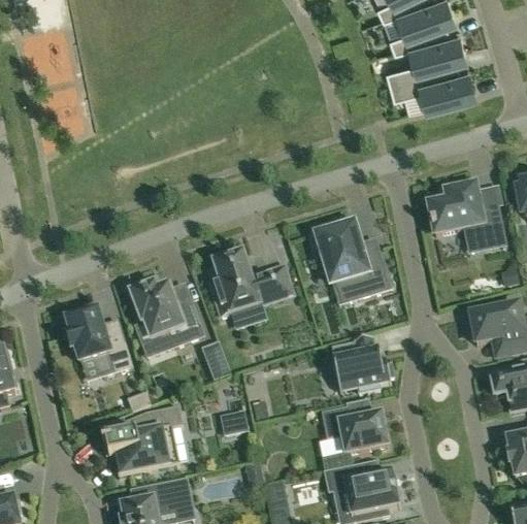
[(386,0),(376,5),(383,18),(430,0),(386,0)]
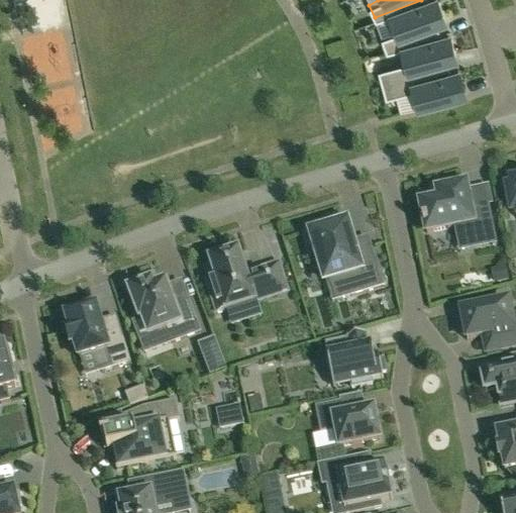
[(421,0),(375,17),(375,18),(388,13),(394,30),(381,35),(386,49),(447,32),(447,31),(440,32),(436,20),(443,18),(441,13),(436,0),(421,0)]
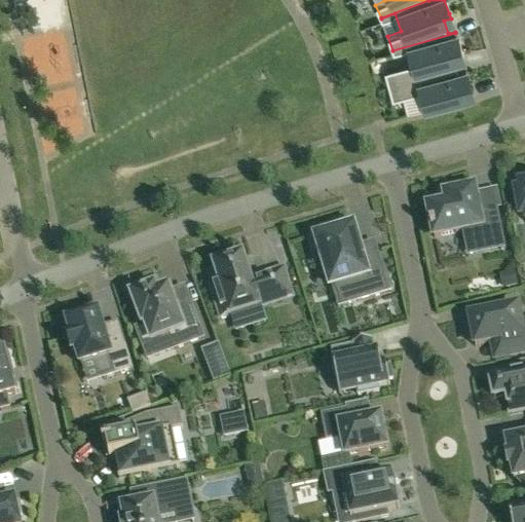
[(460,51),(455,33),(392,50),(406,47),(410,62),(384,69),(387,82),(418,74),(416,68),(429,64),(434,77),(465,69),(465,68),(457,70),(454,58),(461,56),(460,51)]
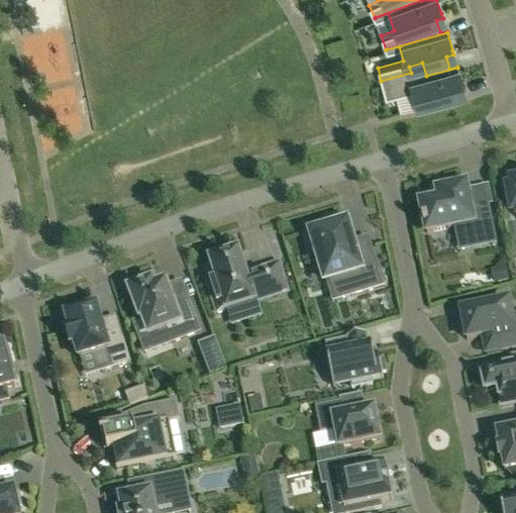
[(415,104),(463,91),(457,68),(426,76),(422,63),(409,67),(411,73),(381,81),(385,95),(410,88),(415,104)]
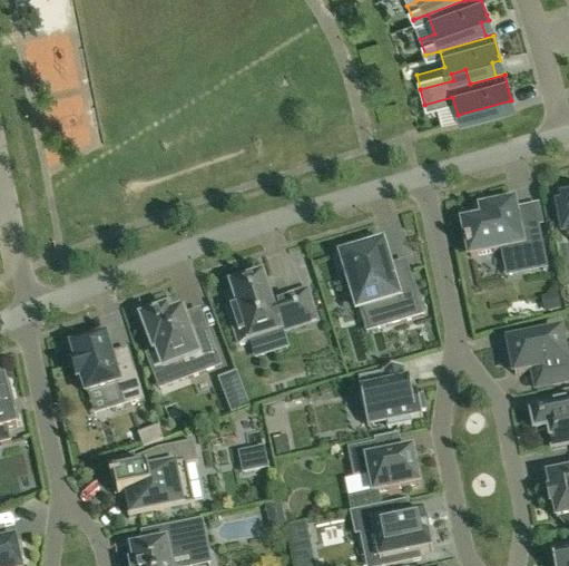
[(562,204),(557,205),(562,233),(568,232),(568,236),(568,195),(560,197),(562,204)]
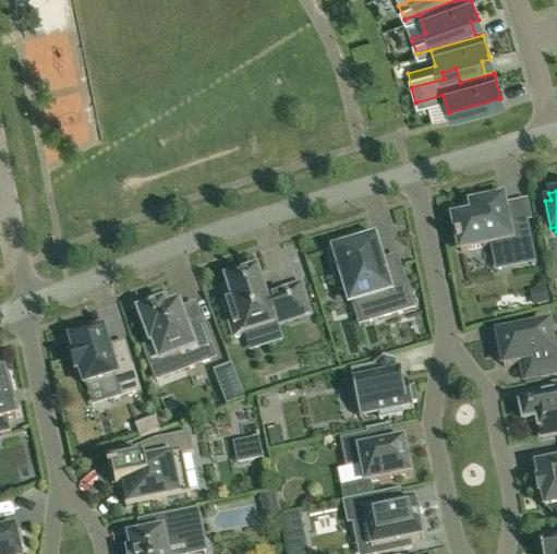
[(473,213),(453,217),(458,236),(456,237),(457,241),(458,241),(460,248),(489,241),(493,254),(532,247),(525,217),(507,220),(501,197),(471,203),(473,213)]
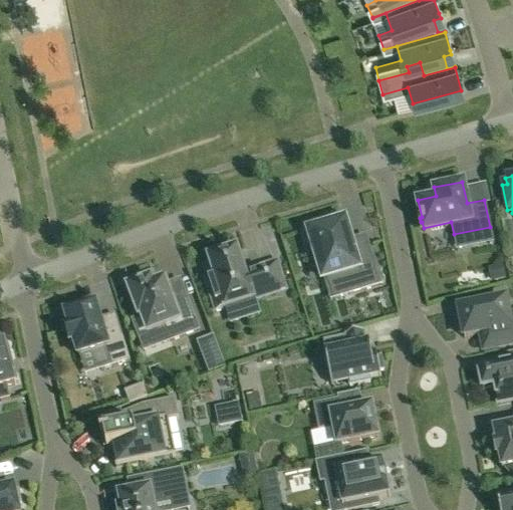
[(324,219),(301,226),(309,251),(314,249),(322,276),(341,270),(347,290),(378,281),(367,243),(352,247),(343,220),(326,225),(324,219)]
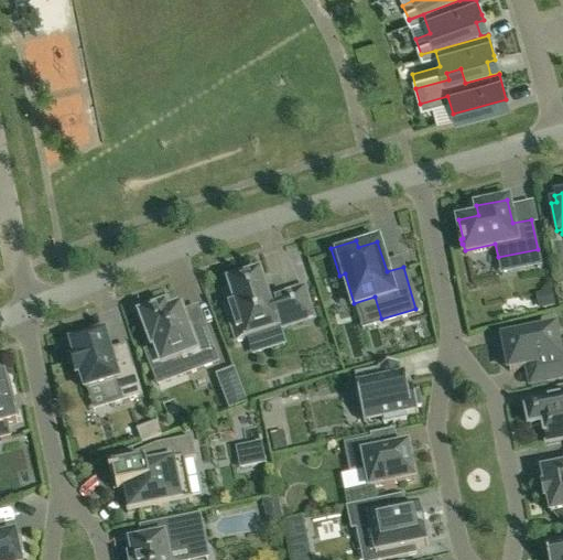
[(269,301),(259,270),(253,272),(252,267),(233,273),(234,279),(229,280),(235,298),(225,301),(237,338),(312,314),(303,286),(273,294),(274,299),(269,301)]
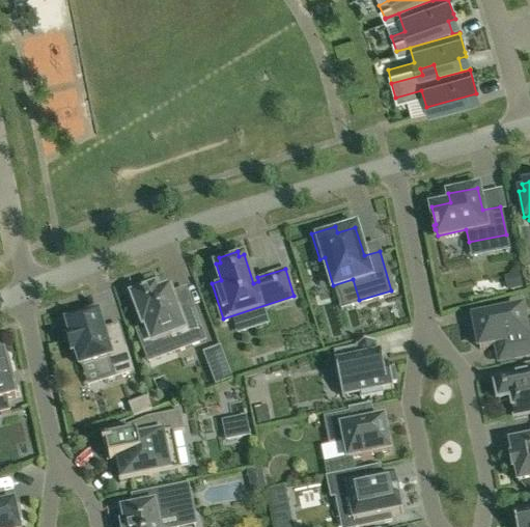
[(156,285),(132,295),(143,324),(145,323),(146,325),(137,329),(143,344),(170,334),(175,349),(204,337),(192,305),(177,310),(169,286),(158,292),(156,285)]
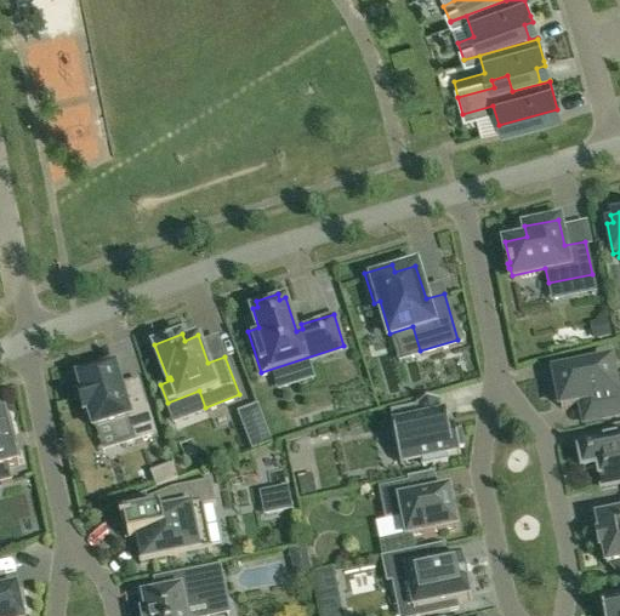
[(561,404),(579,400),(584,420),(619,411),(619,376),(615,377),(610,358),(553,370),(555,376),(550,376),(555,399),(559,399),(561,404)]
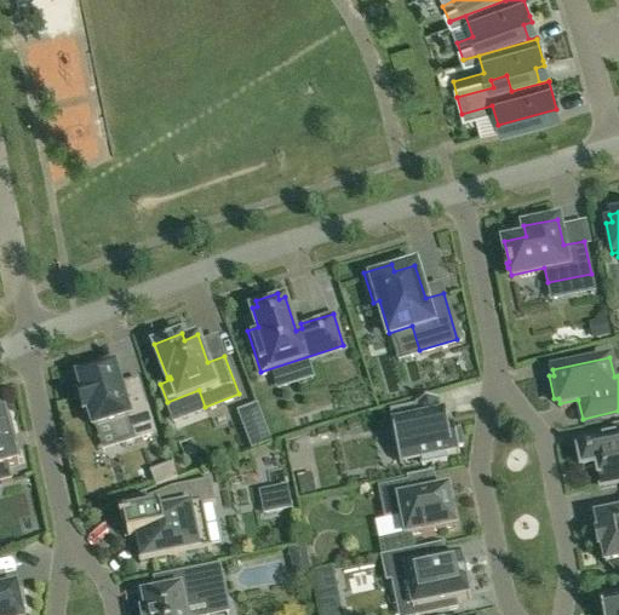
[(85,373),(78,374),(82,391),(78,392),(84,411),(89,409),(93,425),(114,419),(121,442),(156,431),(147,401),(129,407),(114,363),(108,366),(107,361),(84,368),(85,373)]
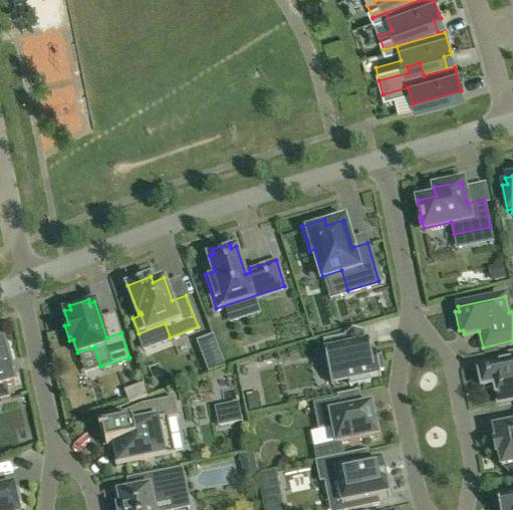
[(324,349),(330,381),(348,377),(348,383),(369,378),(368,373),(380,371),(379,367),(382,366),(380,353),(376,354),(375,350),(370,351),(368,340),(364,341),(362,328),(345,331),(345,333),(322,337),(325,349),(324,349)]
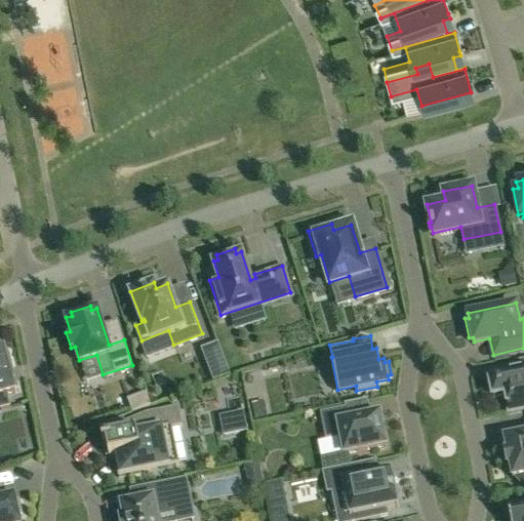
[(218,345),(204,351),(214,377),(230,371),(217,339),(216,341),(218,345)]
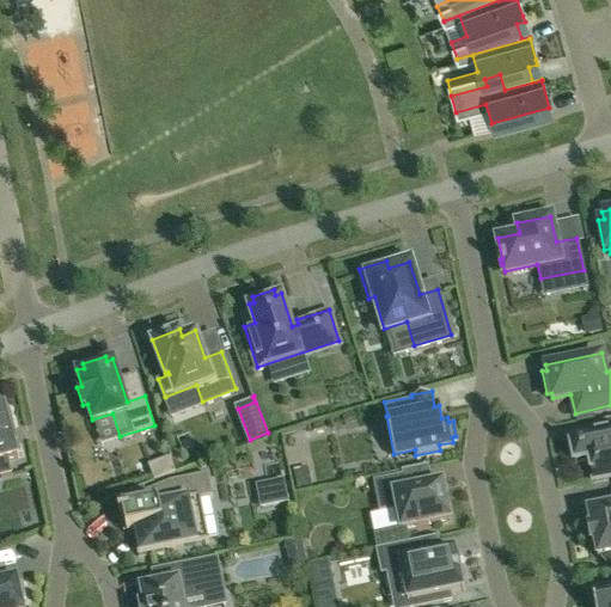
[(0,473),(11,471),(7,457),(17,454),(10,424),(13,423),(10,406),(5,408),(5,405),(0,406),(0,473)]
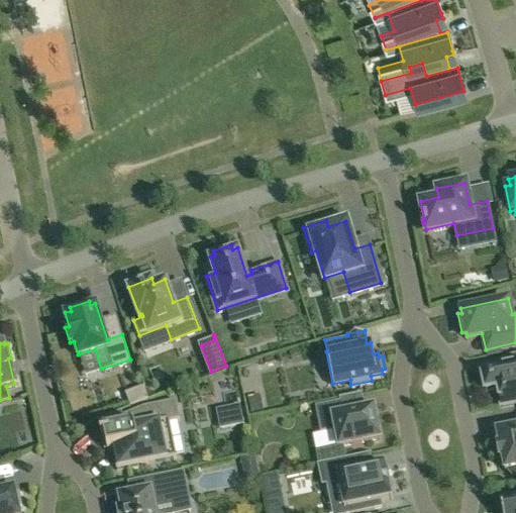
[(497,386),(501,403),(515,399),(515,352),(511,353),(512,360),(481,366),(485,388),(497,386)]
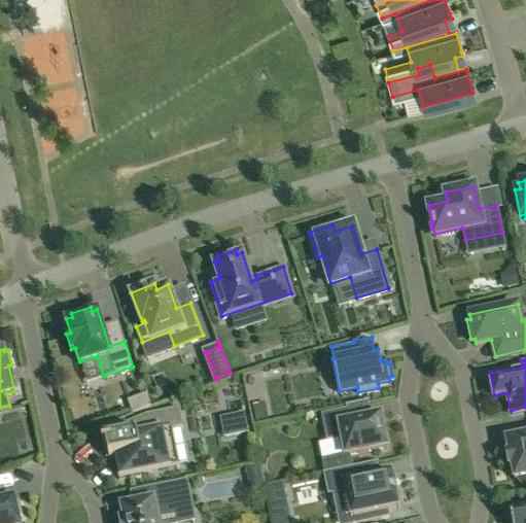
[(146,390),(127,398),(132,411),(150,405),(146,390)]
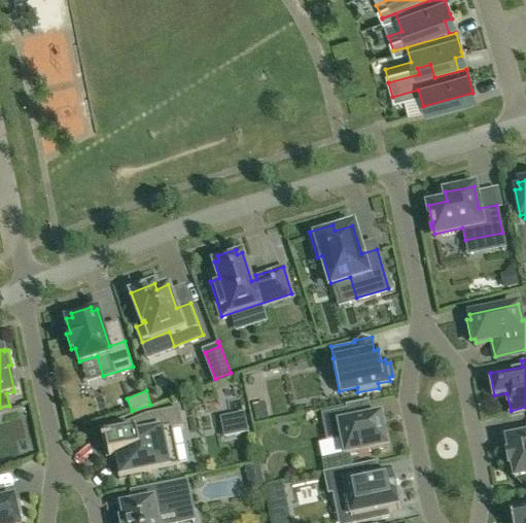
[(265,398),(251,402),(254,418),(268,415),(265,398)]
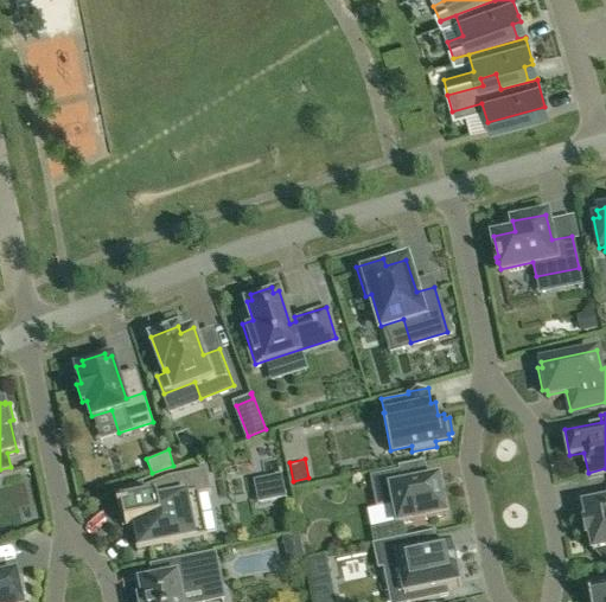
[(121,505),(122,510),(119,510),(119,512),(122,511),(126,526),(131,525),(136,548),(206,533),(198,492),(209,488),(205,467),(167,475),(140,486),(144,500),(121,505)]
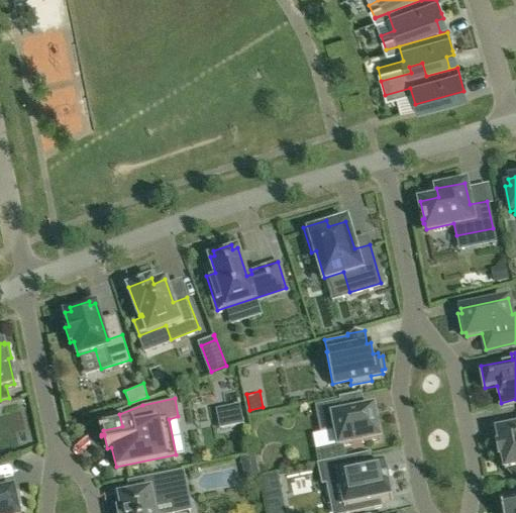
[(335,426),(339,444),(379,436),(373,406),(342,413),(339,399),(315,404),(320,429),(335,426)]
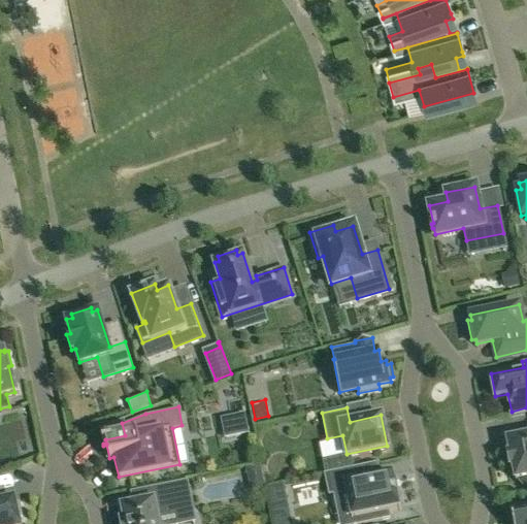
[(243,411),(220,416),(224,435),(248,431),(243,411)]
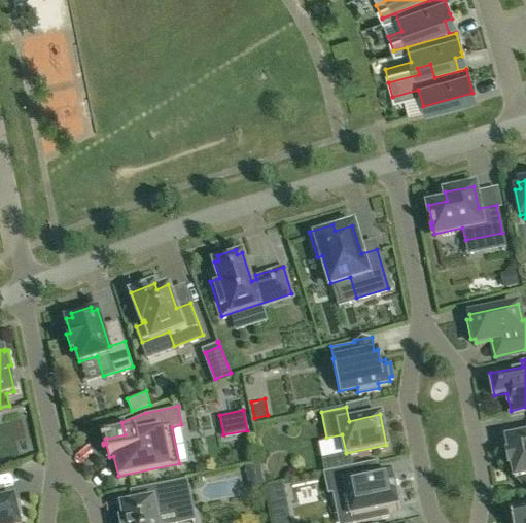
[(509,451),(505,452),(509,464),(512,464),(514,477),(517,477),(522,482),(525,481),(525,433),(505,439),(509,451)]
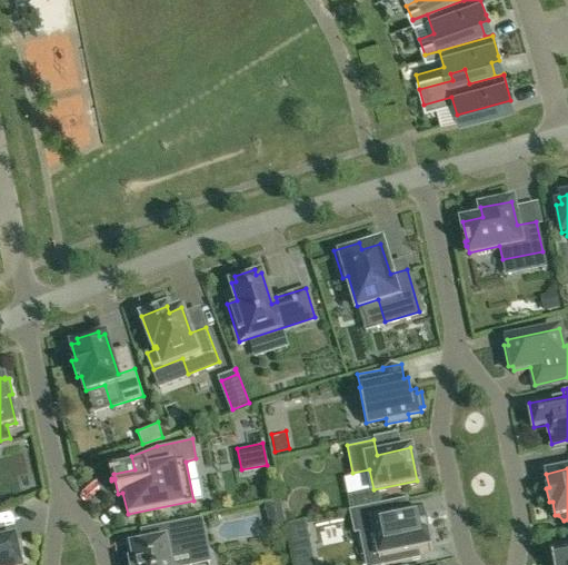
[(279,498),(263,501),(268,525),(285,523),(279,498)]
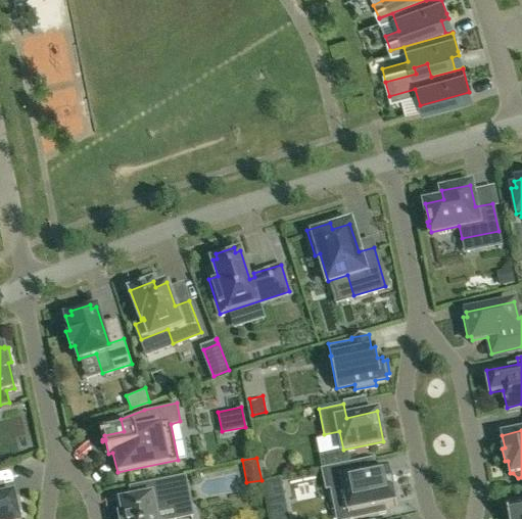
[(396,502),(389,467),(357,473),(353,460),(321,467),(325,487),(342,483),(349,518),(385,510),(384,504),(396,502)]
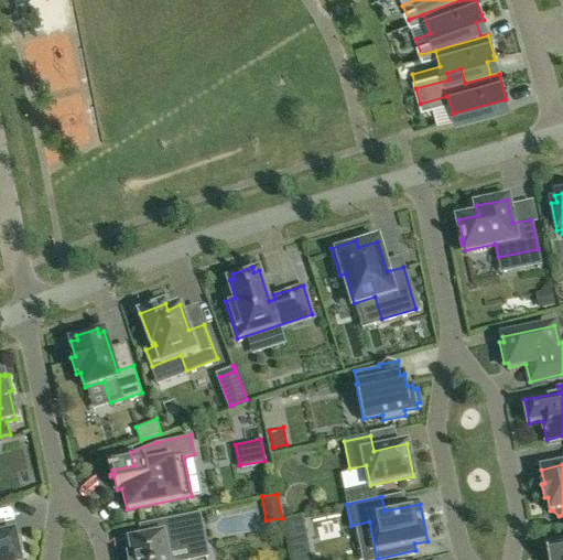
[(169,559),(168,550),(186,546),(185,542),(203,538),(198,513),(160,520),(163,534),(129,540),(132,555),(128,556),(128,559),(169,559)]
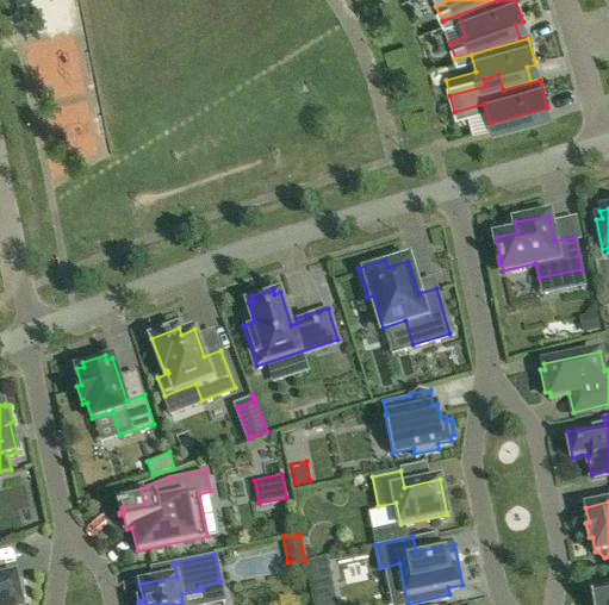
[(328,555),(309,559),(314,581),(333,578),(328,555)]
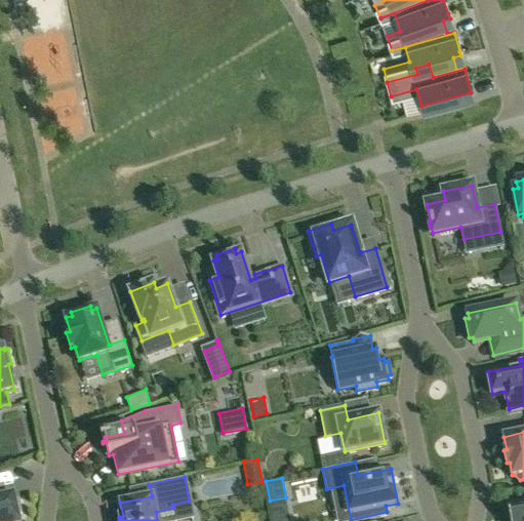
[(0,520),(18,520),(17,512),(22,512),(18,497),(14,498),(13,495),(0,497),(0,520)]
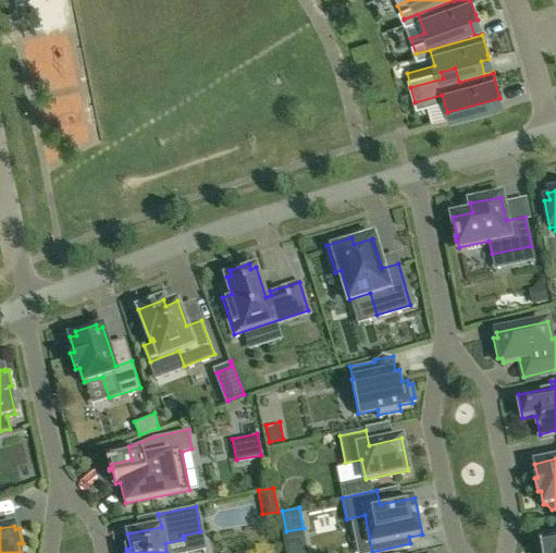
[(555,552),(555,530),(539,535),(539,532),(536,532),(539,540),(534,540),(536,552),(555,552)]
